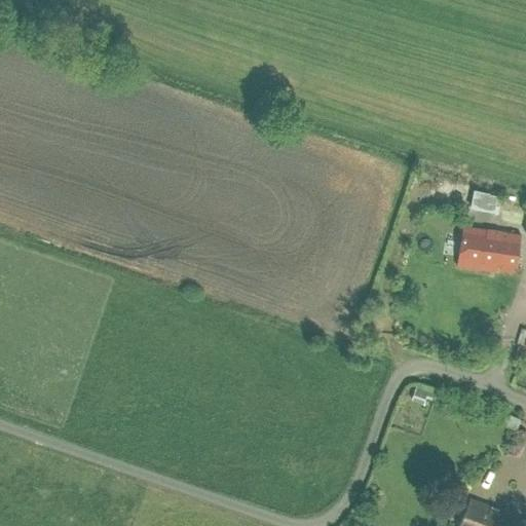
[(470,208),(493,213),(497,195),(473,190),(470,208)]
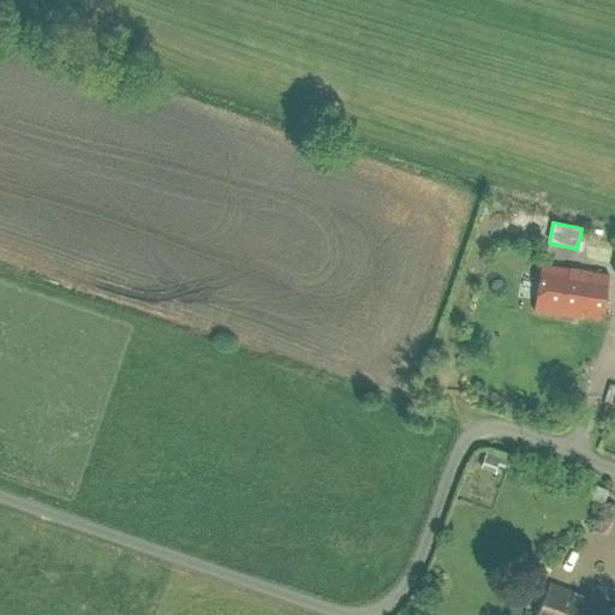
[(614,248),(614,264),(614,272),(614,240),(585,232),(584,238),(614,248)]
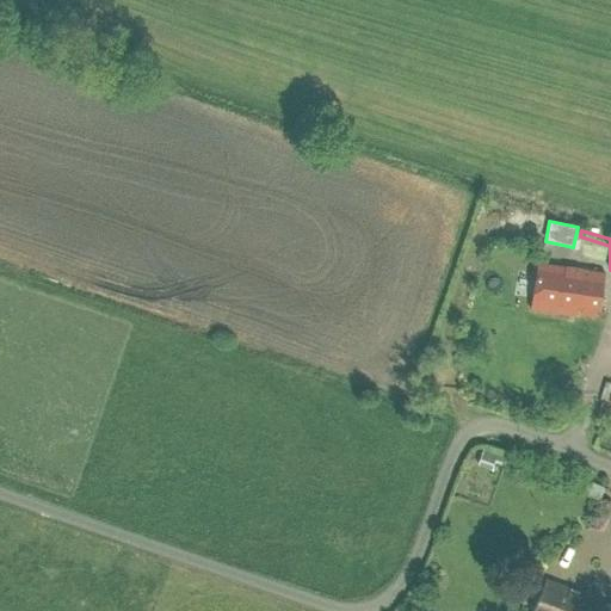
[(576,270),(576,267),(536,261),(529,309),(573,315),(573,313),(596,316),(602,273),(576,270)]
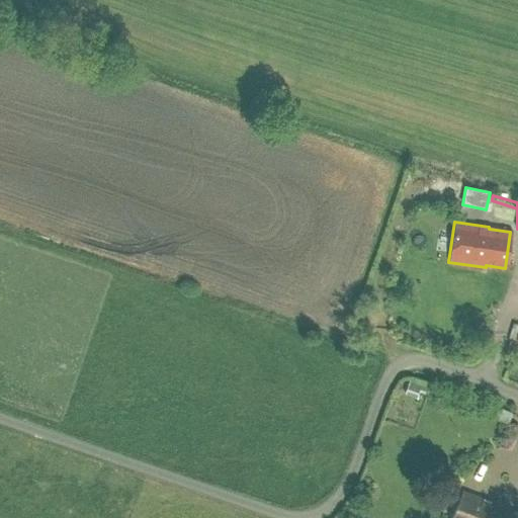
[(428,386),(409,380),(405,393),(424,399),(428,386)]
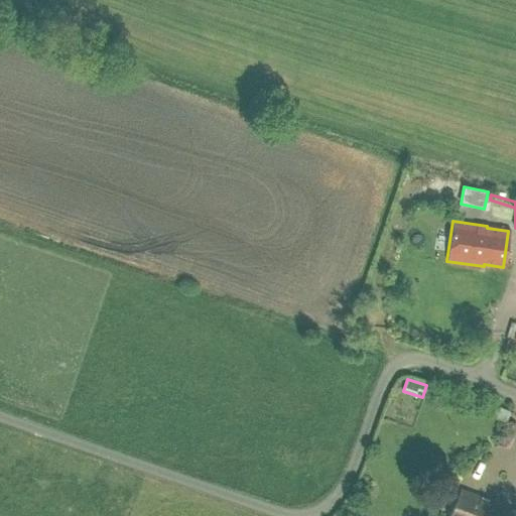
[(510,410),(496,404),(492,415),(506,421),(510,410)]
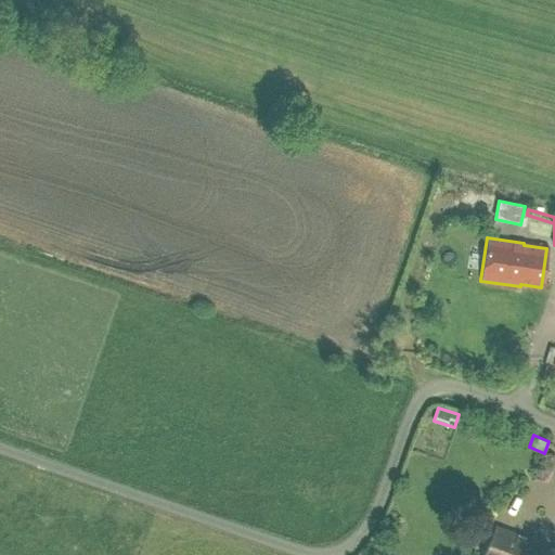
[(553,554),(554,554),(554,551),(495,526),(482,554),(553,554)]
